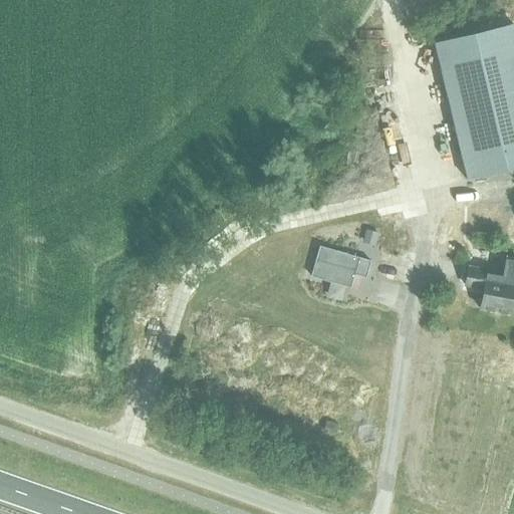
[(434,43),(466,180),(513,168),(513,32),(512,24),(434,43)]
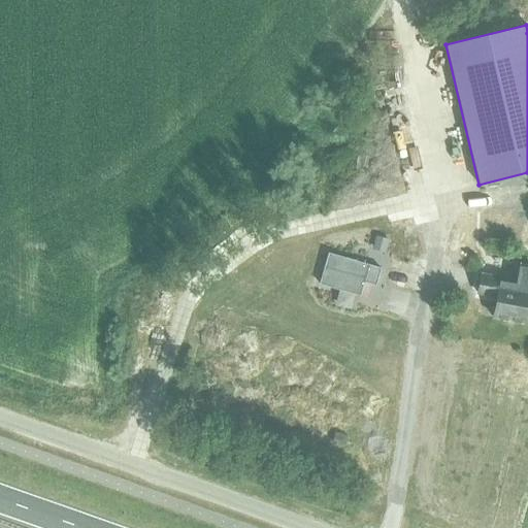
[(393,99),(411,95),(408,85),(391,89),(393,99)]
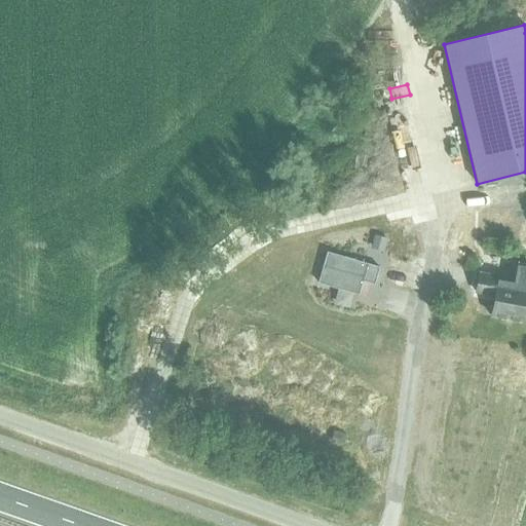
[(375,236),(372,246),(383,249),(386,239),(375,236)]
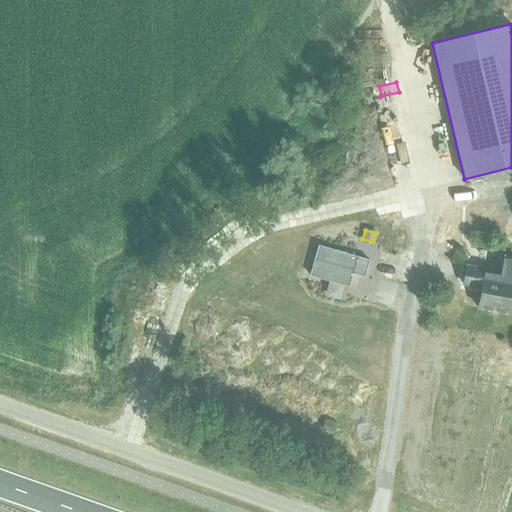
[(318,245),(309,276),(348,287),(352,274),(364,277),(369,260),(318,245)]
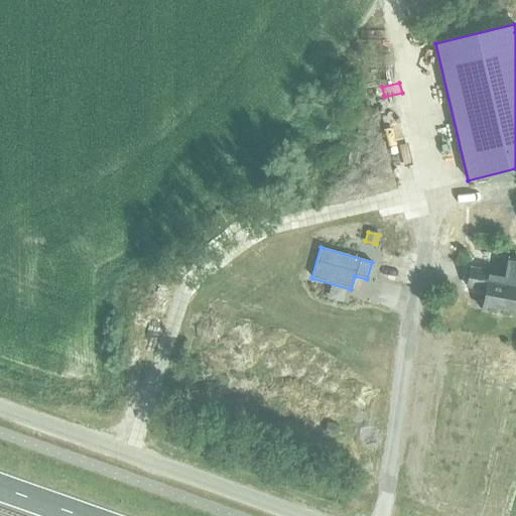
[(515,262),(506,261),(504,275),(470,268),(467,286),(485,290),(482,309),(513,316),(515,301),(515,262)]
